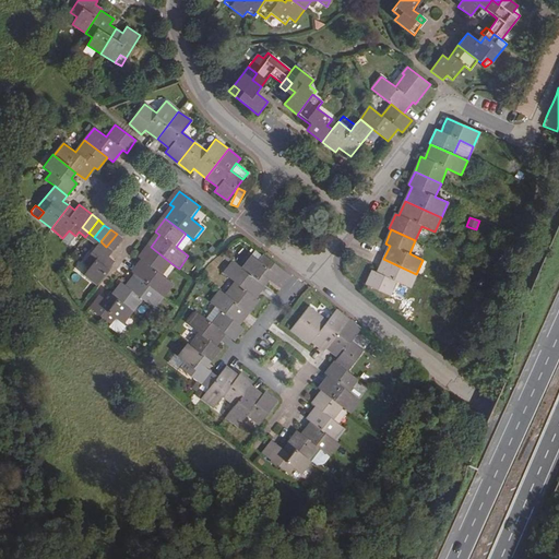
[(62,239),(69,245),(75,236),(69,230),(62,238),(62,239)]
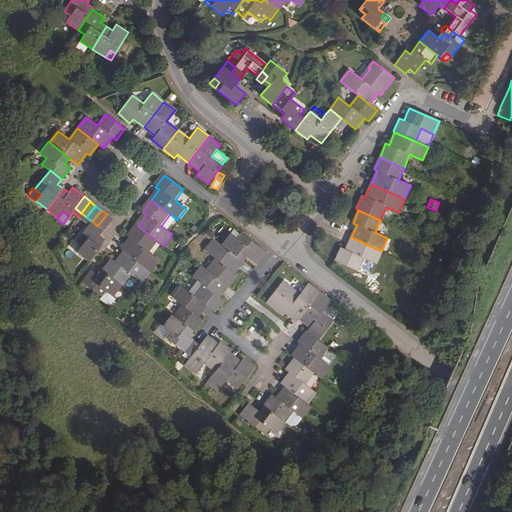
[(99,235),(101,232),(103,230),(97,226),(92,221),(91,221),(86,217),(81,213),(78,217),(88,224),(76,241),(82,245),(76,252),(88,261),(105,240),(99,235)]
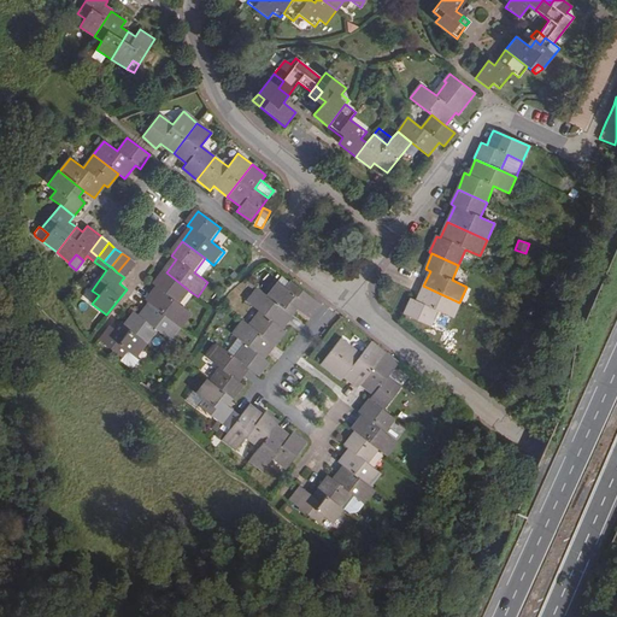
[(135,263),(129,258),(117,272),(124,277),(135,263)]
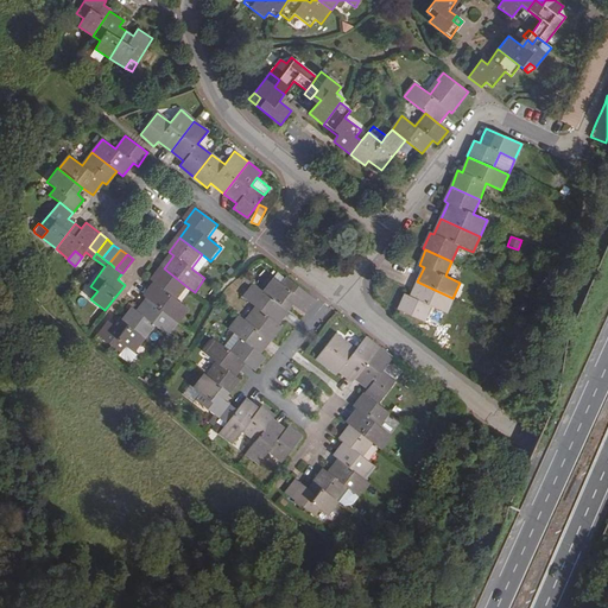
[(191,268),(200,274),(210,261),(202,254),(191,268)]
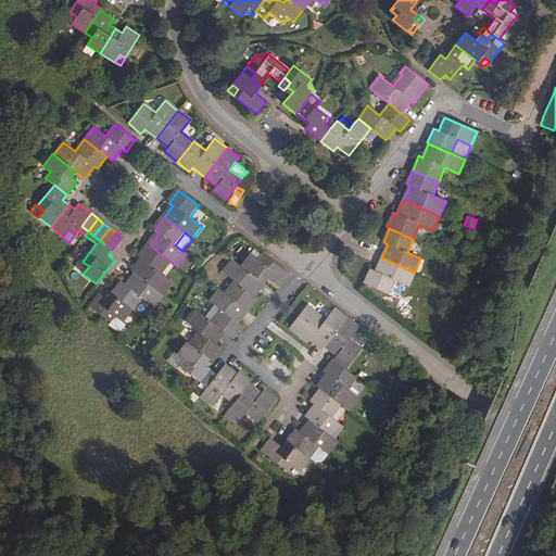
[(134,272),(136,274),(165,297),(174,283),(163,275),(172,263),(150,245),(139,257),(142,261),(134,272)]
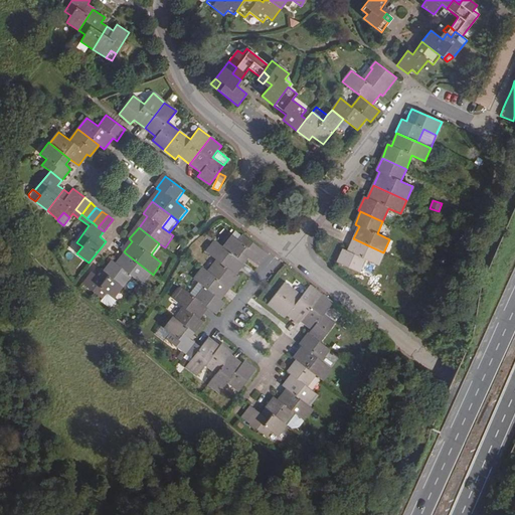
[(238,240),(241,235),(234,230),(231,234),(238,240)]
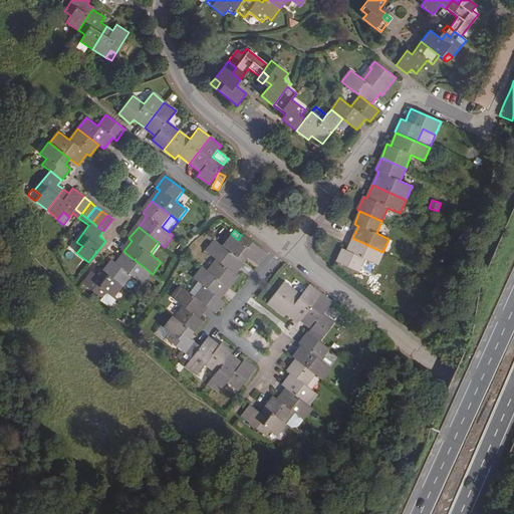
[(248,257),(258,265),(267,253),(242,234),(241,235),(238,240),(231,234),(222,246),(243,262),(248,257)]
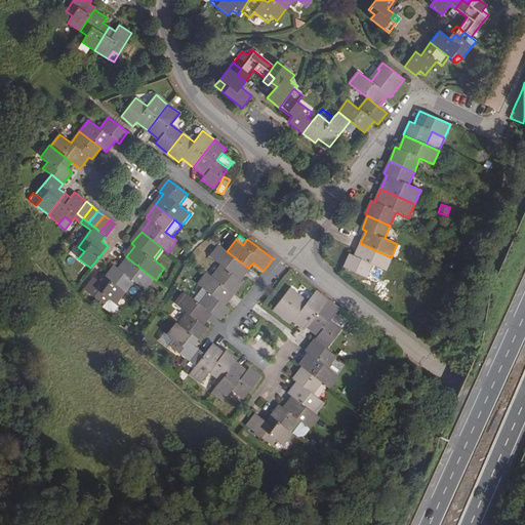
[(385,271),(391,257),(360,243),(355,256),(350,254),(344,268),(366,279),(372,266),(385,271)]
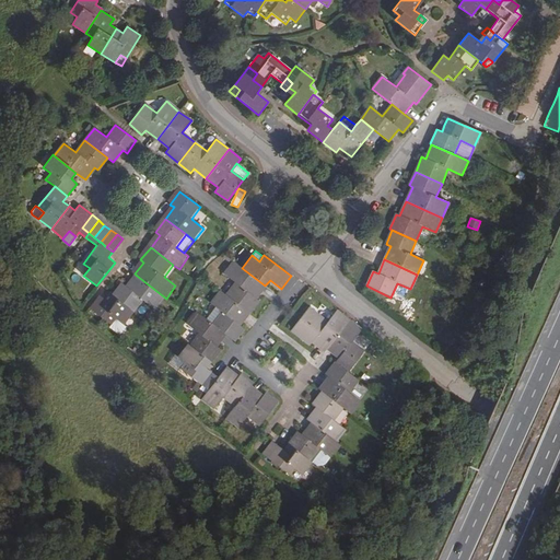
[(256,298),(265,286),(242,268),(234,261),(224,275),(235,283),(226,295),(249,313),(259,301),(256,298)]
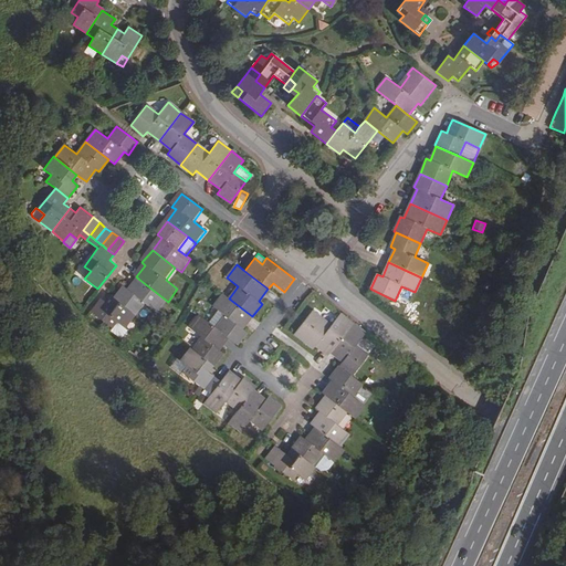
[(125,289),(115,301),(134,315),(136,317),(146,304),(158,314),(168,302),(138,279),(129,292),(125,289)]
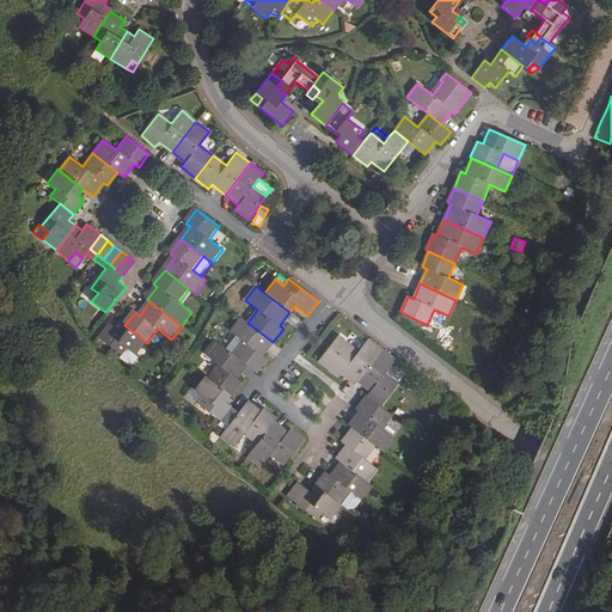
[(262,355),(273,342),(248,323),(242,318),(230,331),(236,336),(243,342),(233,355),(248,365),(256,373),(267,359),(262,355)]
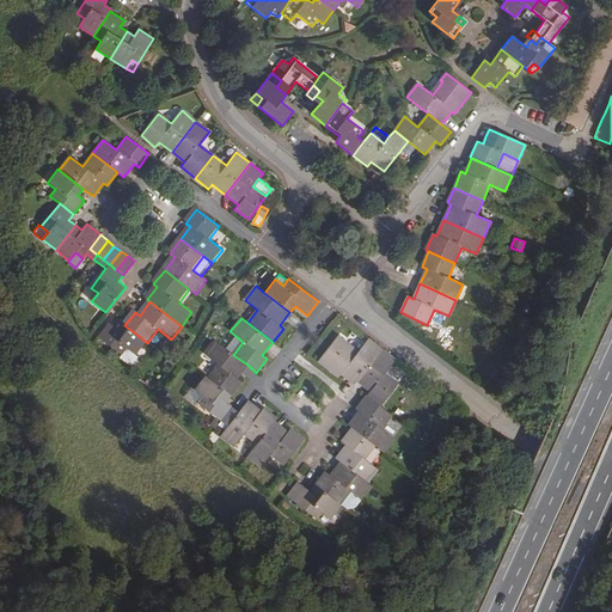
[(145,341),(124,325),(120,320),(115,328),(109,323),(97,336),(121,355),(127,348),(134,355),(145,341)]
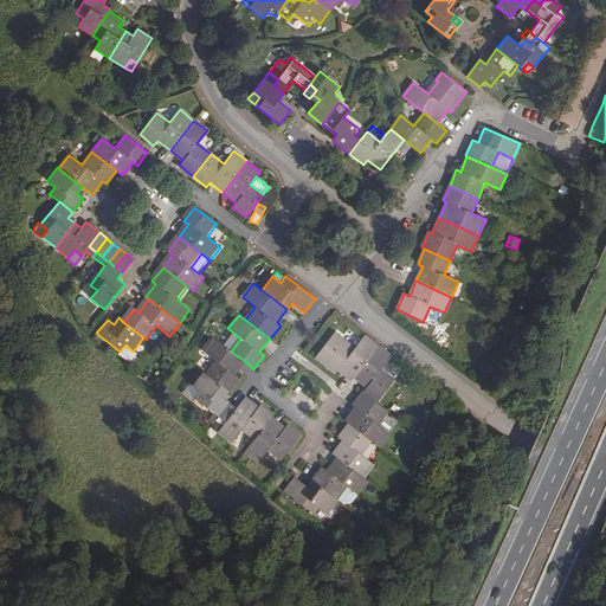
[(224,346),(231,352),(240,339),(233,333),(224,346)]
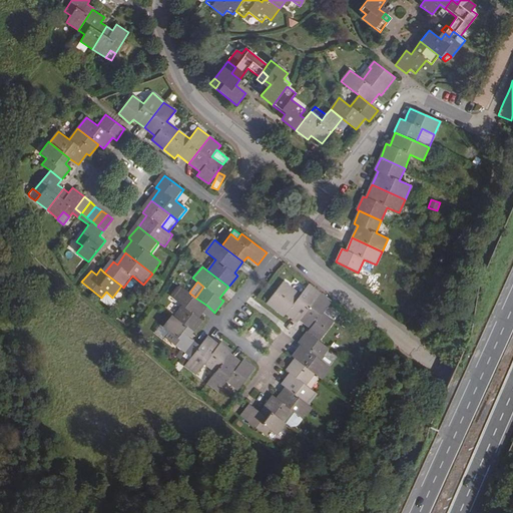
[(299,320),(320,294),(308,285),(298,298),(287,289),(289,287),(283,282),(267,304),(284,317),(286,314),(297,323),(299,320)]
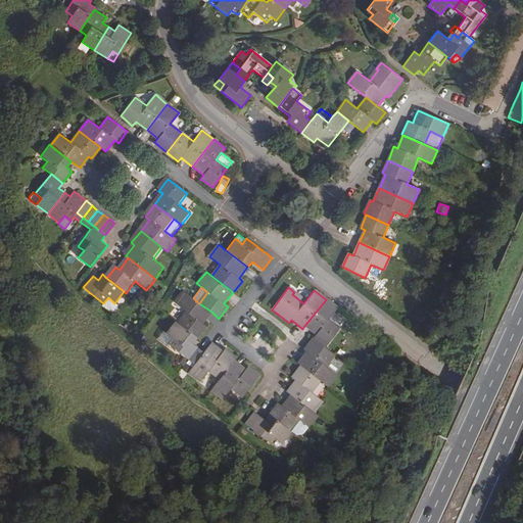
[(202,324),(211,312),(199,303),(193,298),(185,291),(176,303),(186,312),(178,323),(197,338),(206,327),(202,324)]
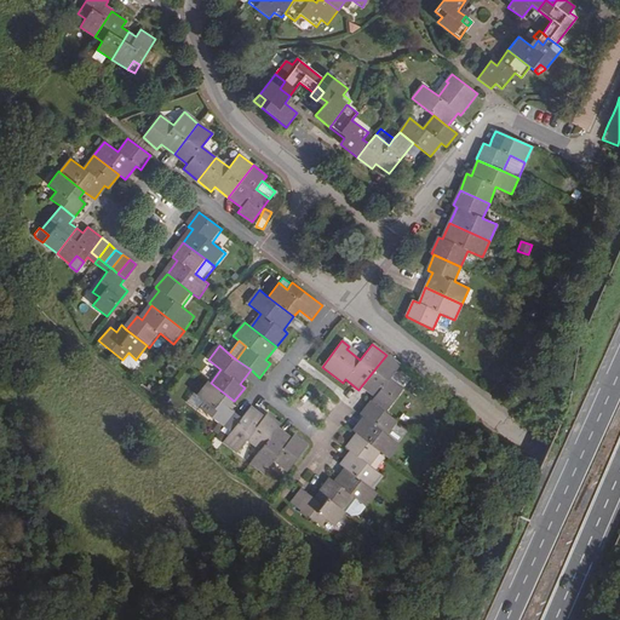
[(128,352),(122,360),(120,362),(130,369),(133,368),(139,362),(136,360),(128,352)]
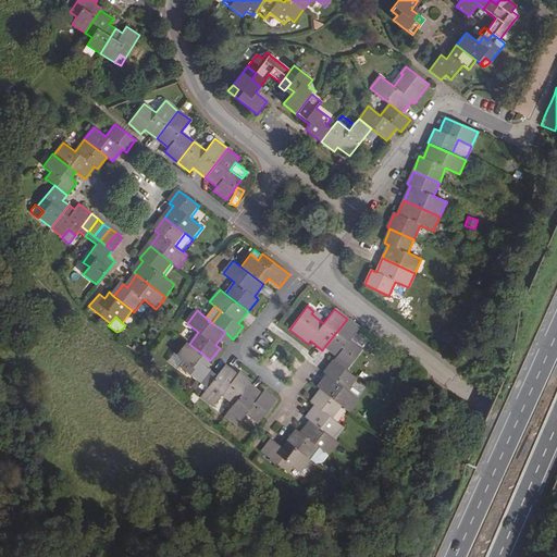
[(359,329),(347,319),(324,347),(336,356),(333,360),(346,370),(362,349),(349,341),(359,329)]
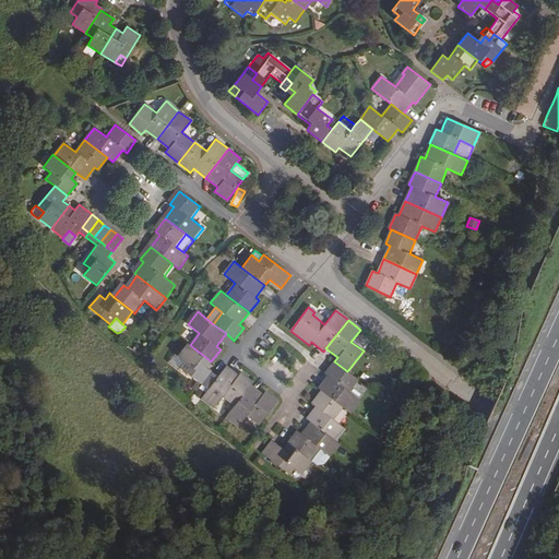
[(205,368),(211,361),(190,345),(187,344),(177,356),(185,363),(180,368),(202,384),(207,390),(217,377),(205,368)]
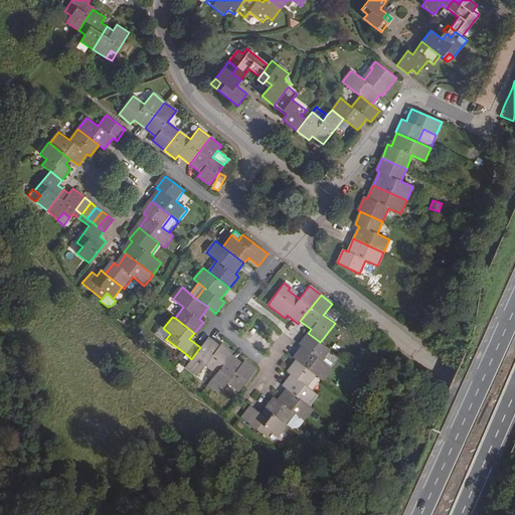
[(166,339),(170,334),(163,328),(161,327),(155,334),(164,342),(166,339)]
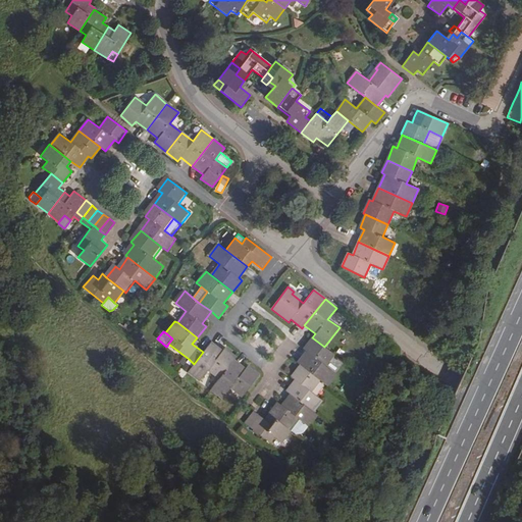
[(333,355),(324,347),(312,337),(304,349),(306,352),(298,363),(301,366),(320,380),(327,385),(336,373),(325,365),(333,355)]
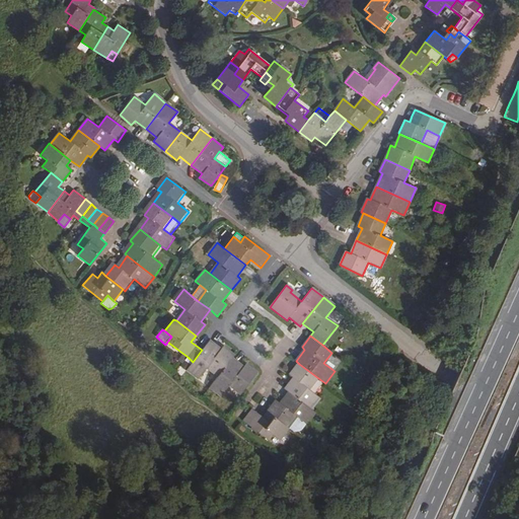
[(210,341),(202,350),(193,362),(189,367),(187,369),(199,378),(207,368),(218,376),(232,358),(234,355),(223,346),(221,349),(210,341)]
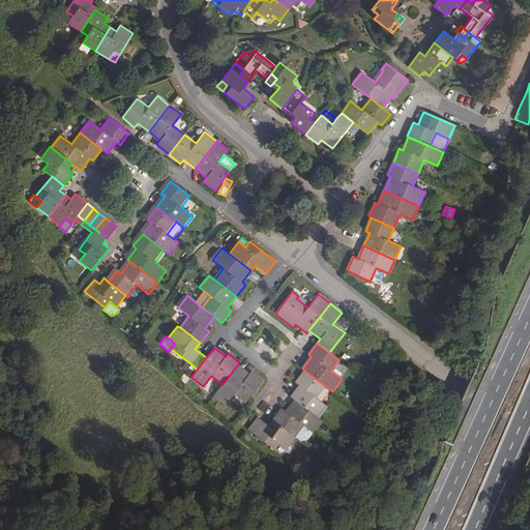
[(237,365),(223,384),(214,395),(226,404),(234,393),(246,403),(263,381),(251,372),(248,375),(237,365)]
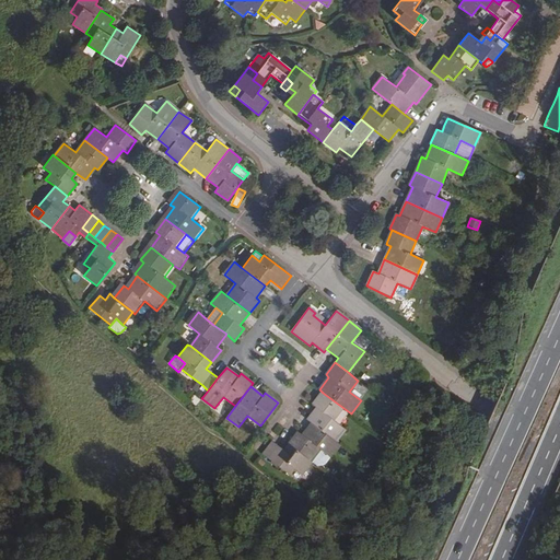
[(335,421),(343,408),(323,393),(314,405),(318,409),(308,420),(312,422),(337,442),(347,430),(335,421)]
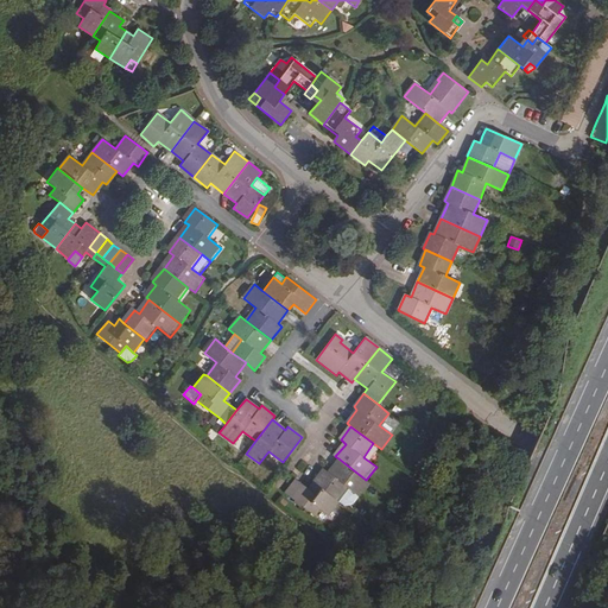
[(369,483),(366,480),(339,458),(328,473),(324,469),(314,482),(336,500),(346,487),(359,496),(369,483)]
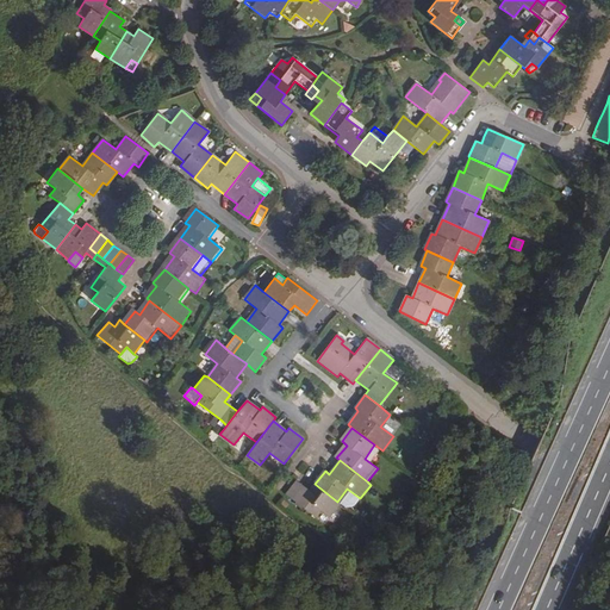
[(340,504),(337,502),(315,484),(310,490),(297,480),(286,495),(316,517),(321,510),(329,517),(340,504)]
